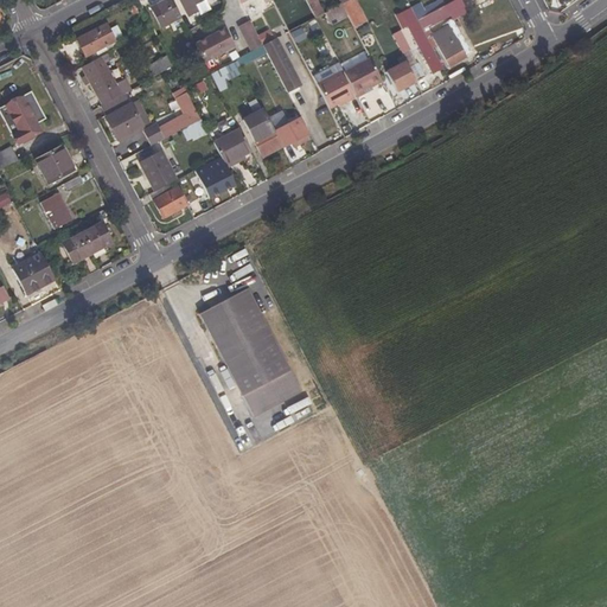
[(165,0),(149,8),(161,30),(180,19),(170,0),(165,0)]
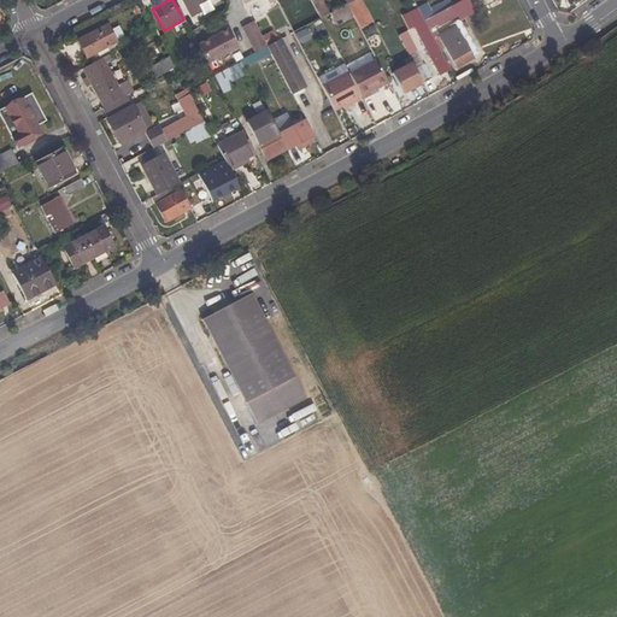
[(183,0),(192,16),(200,12),(198,7),(209,0),(183,0)]
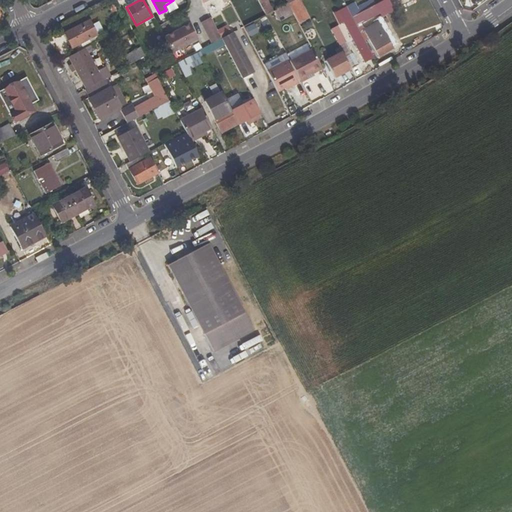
[(273,12),(266,0),(257,0),(265,16),(272,12),(273,12)]
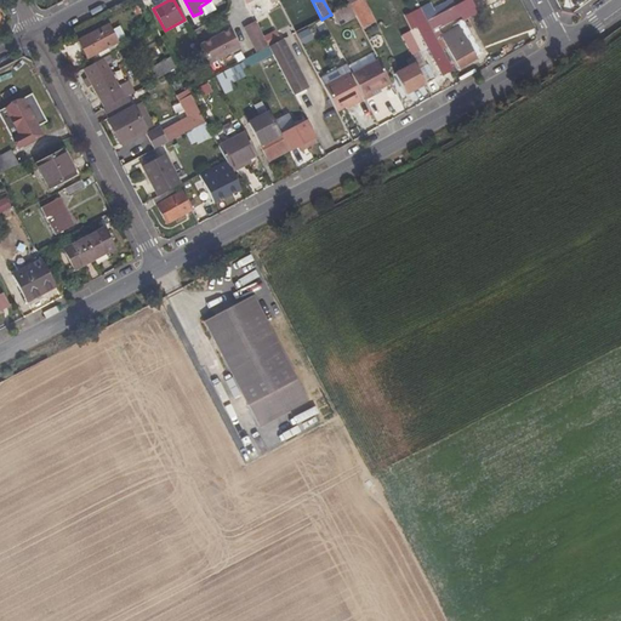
[(355,18),(362,30),(372,24),(359,0),(358,0),(349,5),(355,18)]
